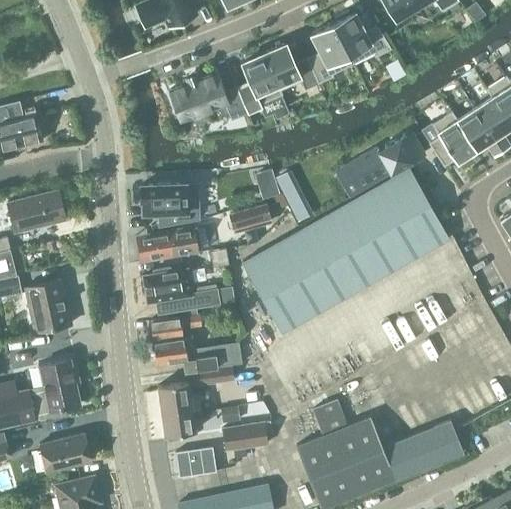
[(151,0),(136,7),(146,29),(166,20),(170,28),(197,16),(192,5),(203,0),(151,0)]
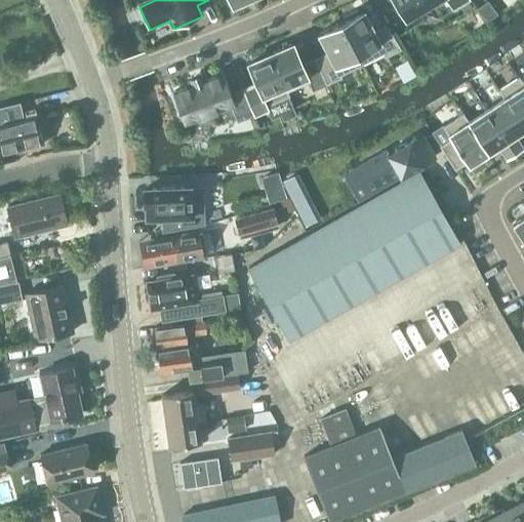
[(228,0),(232,10),(235,9),(254,0),(228,0)]
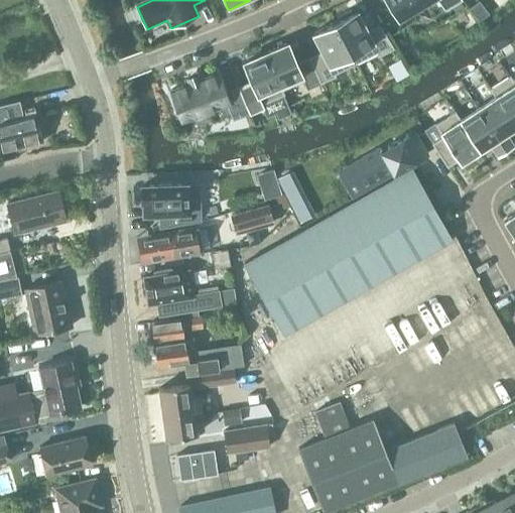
[(435,0),(443,13),(463,2),(461,0),(385,0),(399,21),(433,0),(435,0)]
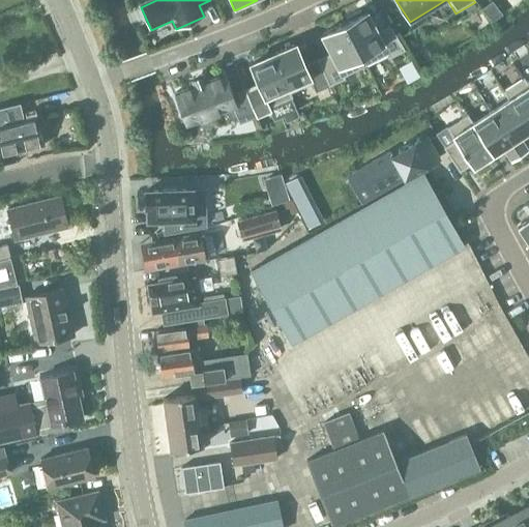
[(349,23),(345,25),(366,67),(388,57),(390,60),(406,52),(390,27),(378,33),(368,13),(362,16),(361,12),(347,20),(349,23)]
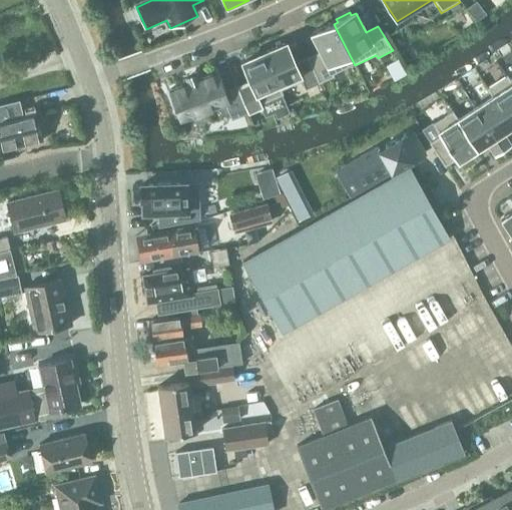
[(355,65),(334,24),(312,36),(321,54),(309,59),(320,85),(335,78),(334,76),(355,65)]
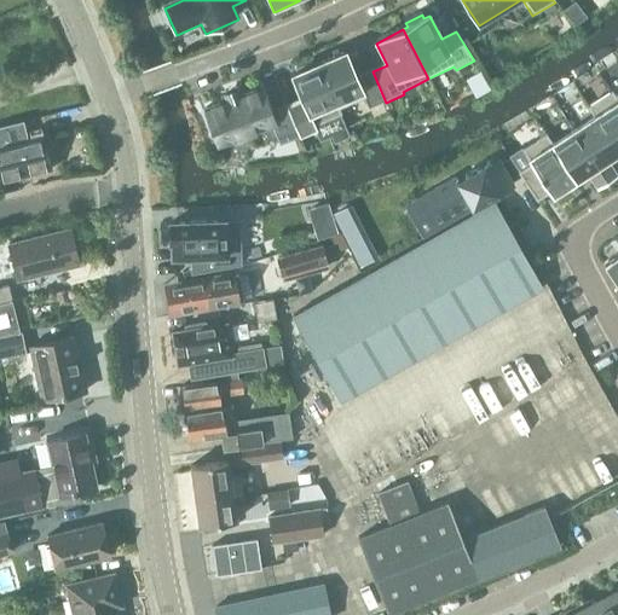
[(339,111),(341,111),(365,100),(369,110),(386,103),(373,71),(358,77),(347,53),(319,65),(339,111)]
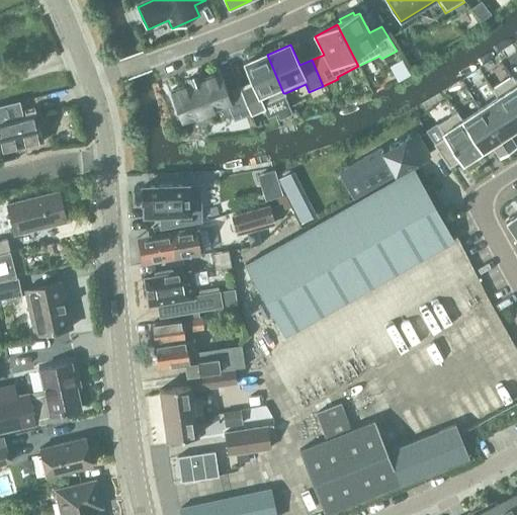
[(286,97),(285,93),(283,93),(267,55),(263,57),(261,54),(248,60),(249,63),(244,65),(253,85),(241,91),(252,117),(266,111),(264,107),(286,97)]
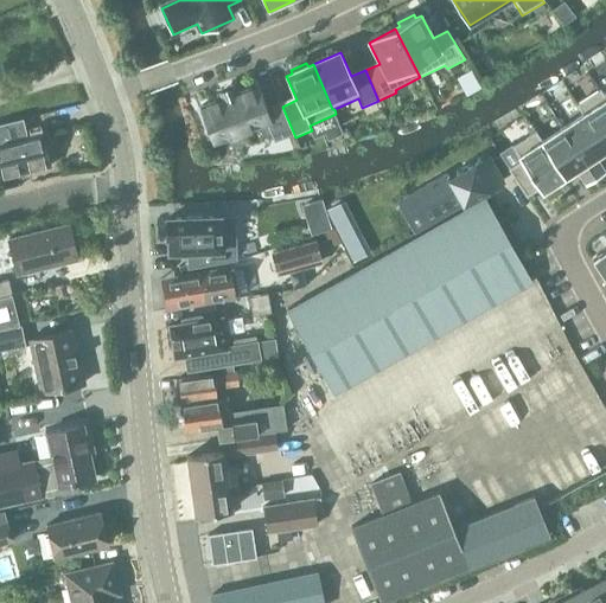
[(267,126),(274,143),(292,138),(280,106),(266,111),(257,89),(202,109),(215,145),(267,126)]
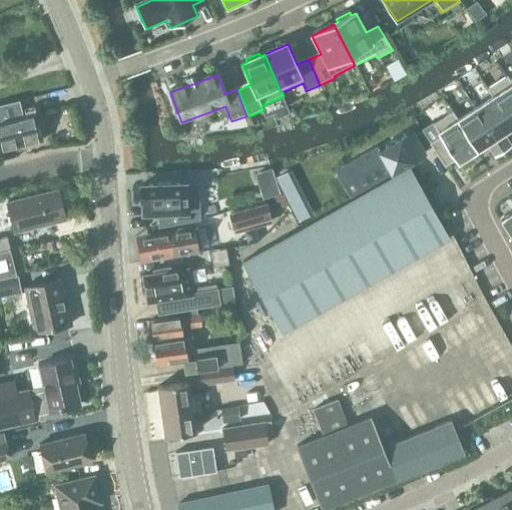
[(494,98),(511,125),(511,85),(509,82),(510,81),(508,77),(487,90),(493,99),(494,98)]
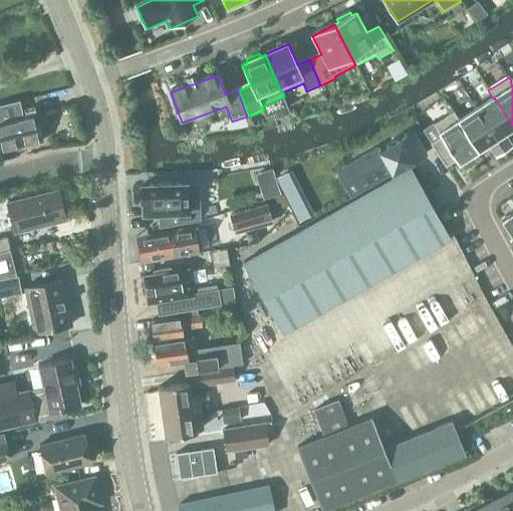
[(505,136),(512,131),(512,125),(495,98),(477,110),(505,154),(512,150),(512,147),(505,136)]
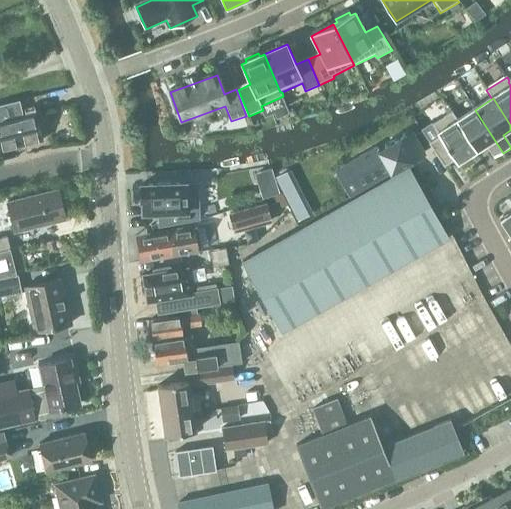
[(0,150),(1,153),(43,143),(37,115),(25,118),(21,102),(0,107),(0,150)]
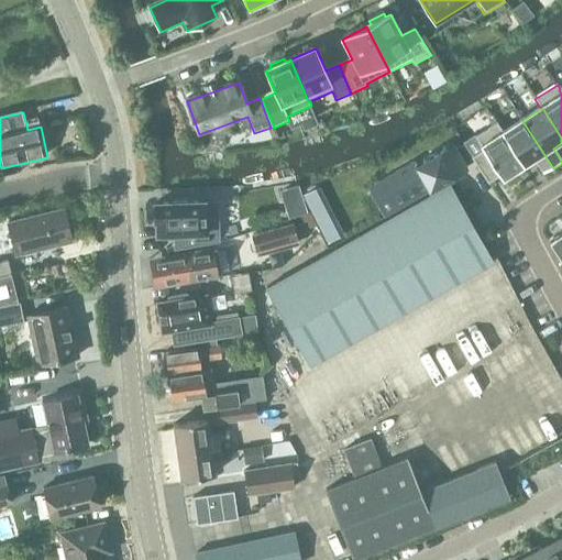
[(503,133),(525,167),(535,161),(544,175),(553,168),(522,121),(503,133)]
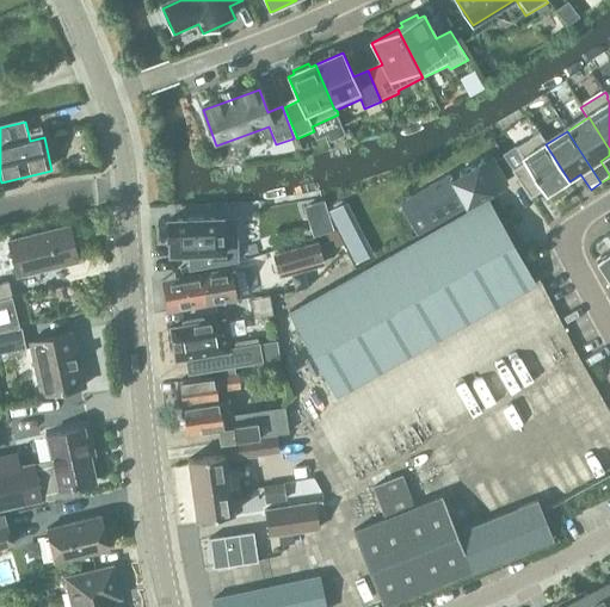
[(546,196),(570,181),(546,144),(540,135),(516,150),(525,163),(512,172),(513,174),(515,177),(530,200),(543,192),(546,196)]
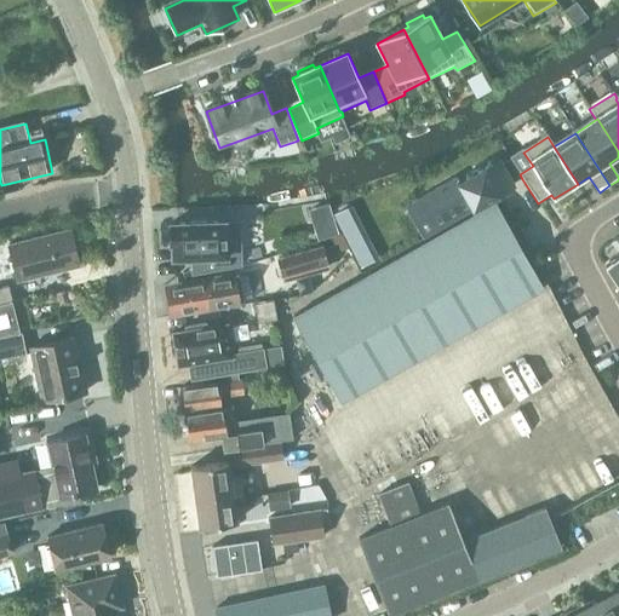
[(499,160),(459,183),(458,179),(419,201),(437,232),(516,188),(514,184),(504,166),(499,160)]
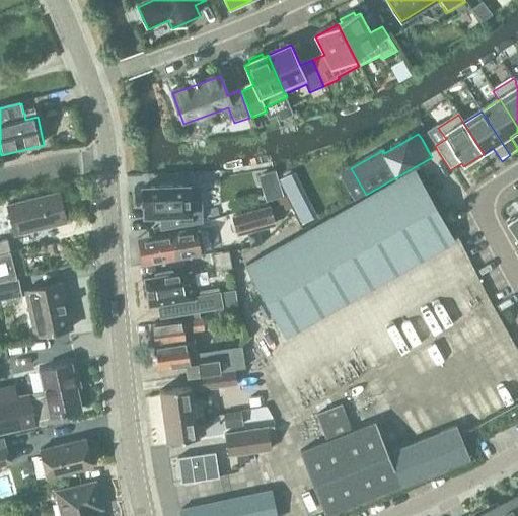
[(428,136),(422,139),(430,154),(437,150),(436,148),(435,146),(428,136)]
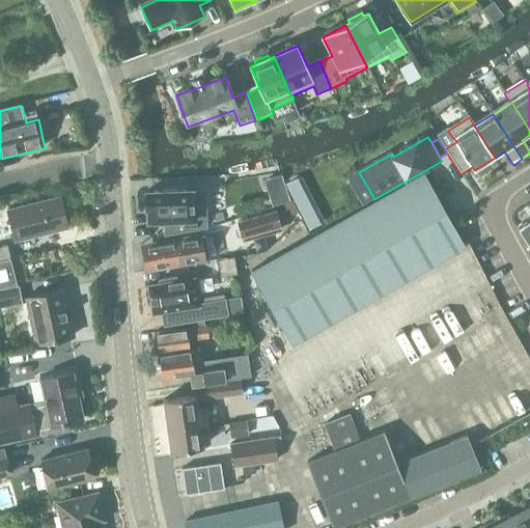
[(164,193),(147,194),(147,211),(148,211),(149,223),(165,222),(166,238),(195,232),(194,222),(207,221),(206,192),(178,193),(178,192),(164,193)]
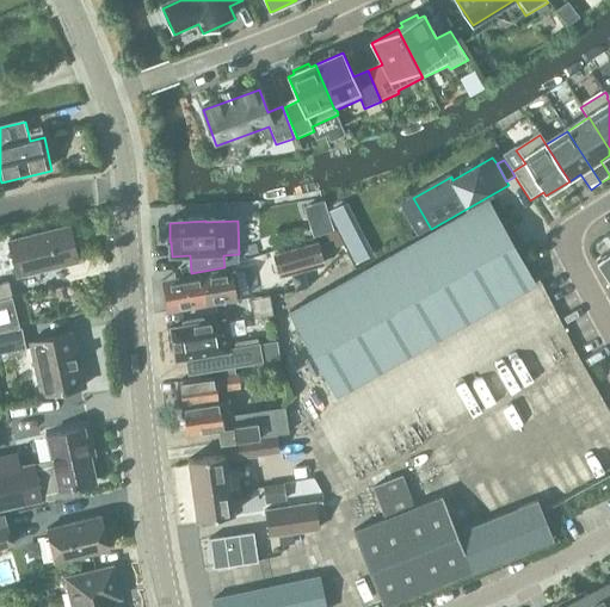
[(467,222),(421,247),(438,277),(469,259),(478,272),(504,258),(495,242),(482,249),(467,222)]
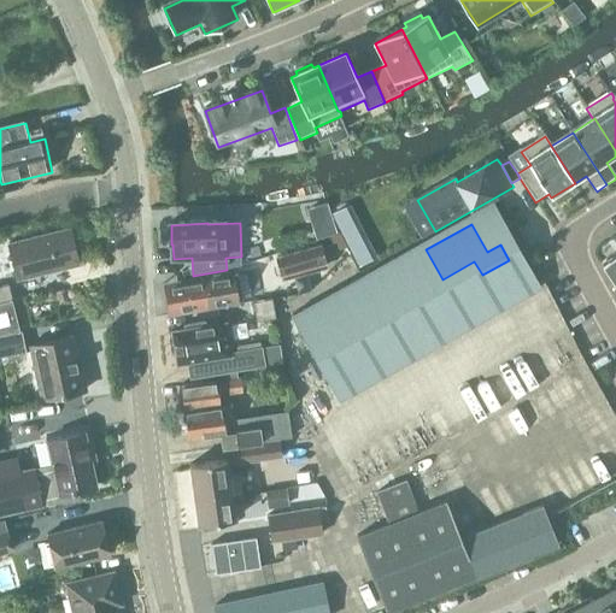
[(10,246),(19,282),(80,267),(70,231),(10,246)]
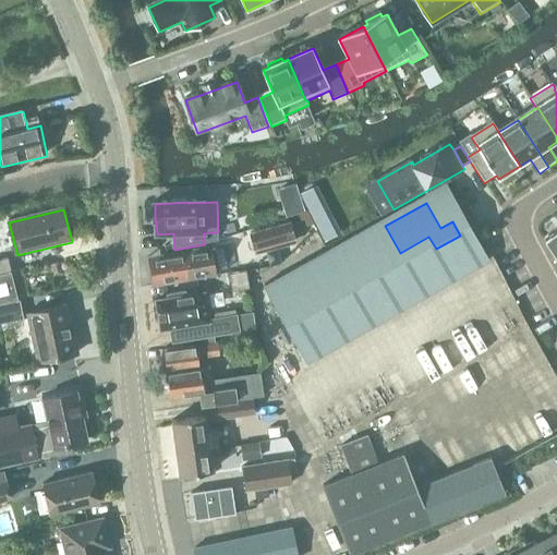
[(325,214),(312,220),(324,244),(337,238),(325,214)]
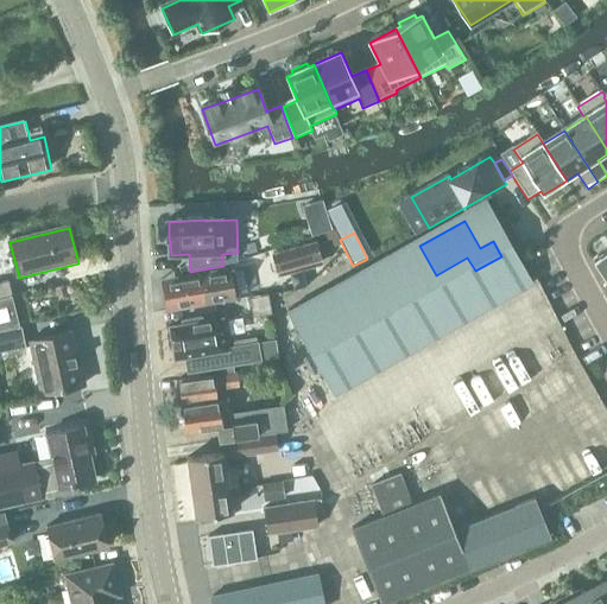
[(322,265),(316,242),(272,255),(278,277),(322,265)]
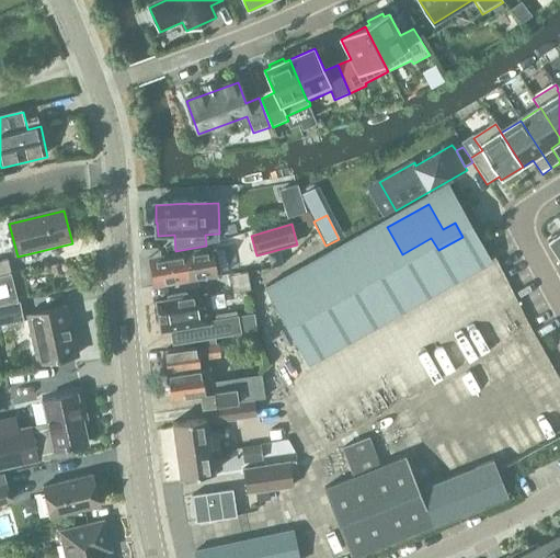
[(559,235),(549,245),(559,259),(559,235)]
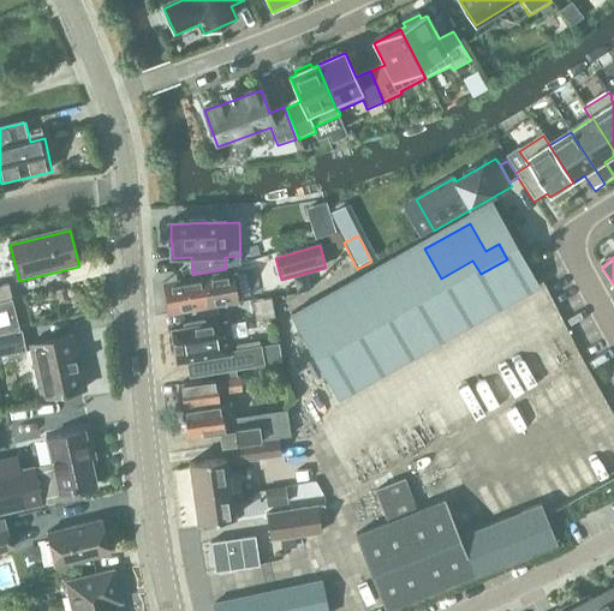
[(488,287),(442,313),(449,325),(449,327),(454,336),(501,310),(489,288),(516,274),(507,259),(481,274),(488,287)]
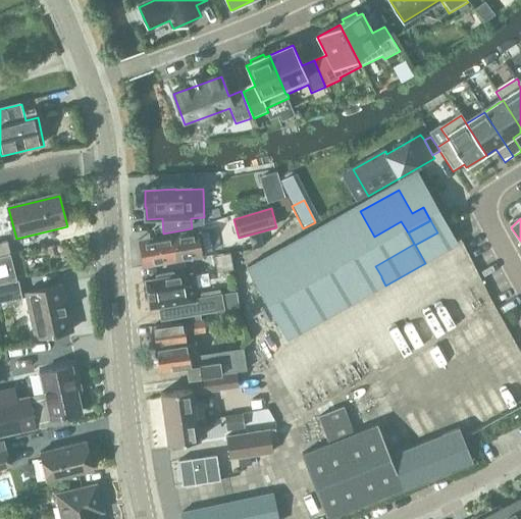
[(171,238),(140,244),(141,250),(145,269),(191,261),(202,259),(201,256),(213,254),(209,232),(197,235),(197,234),(171,238)]
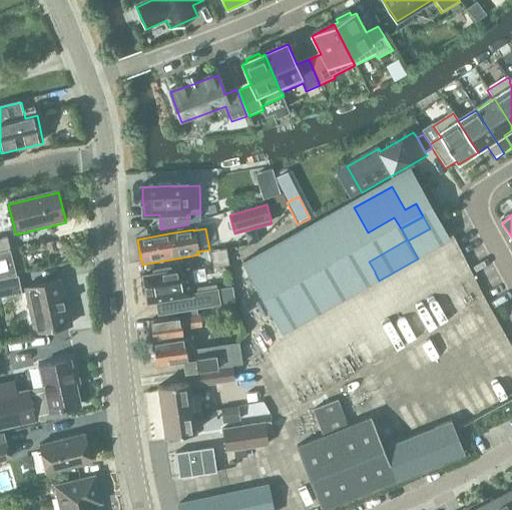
[(0,252),(10,250),(8,238),(0,239),(0,252)]
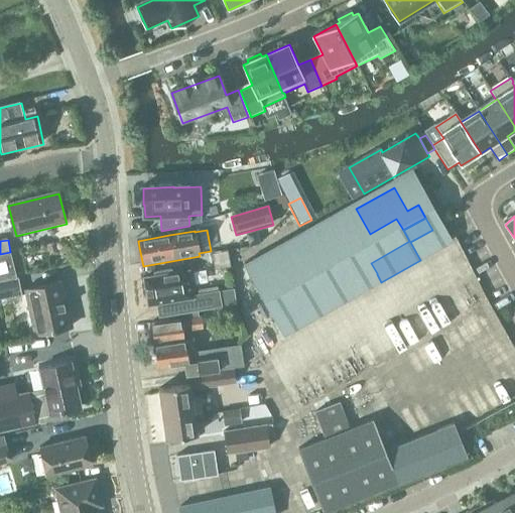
[(265,248),(243,261),(250,273),(260,267),(270,285),(309,263),(304,255),(298,245),(271,260),(265,248)]
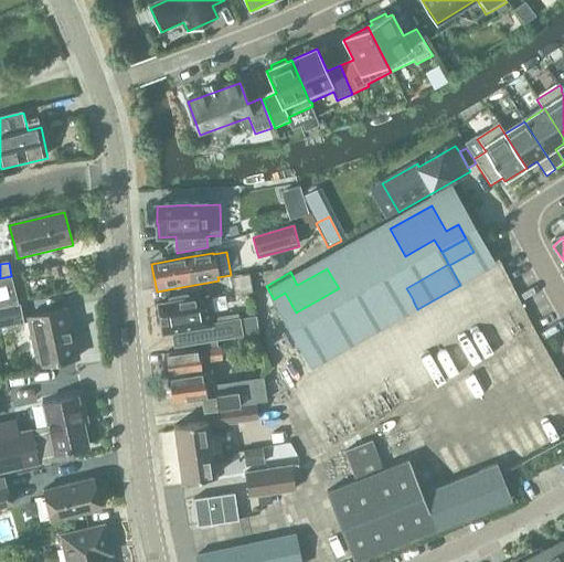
[(0,309),(19,306),(12,277),(0,279),(0,309)]
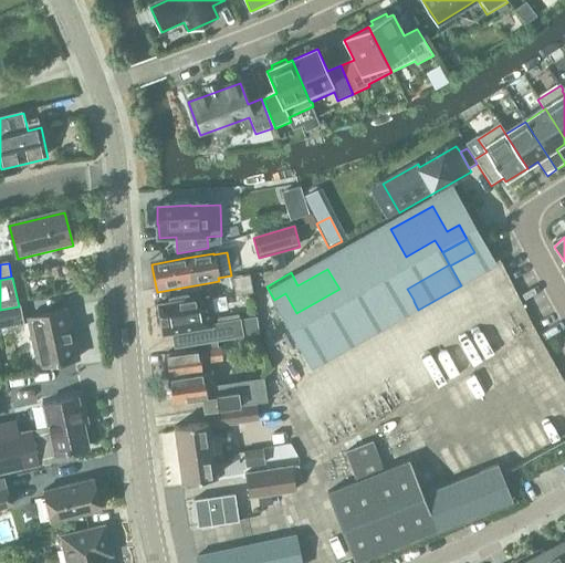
[(461,285),(418,310),(424,319),(431,331),(460,314),(468,326),(492,313),(484,299),(472,305),(461,285)]
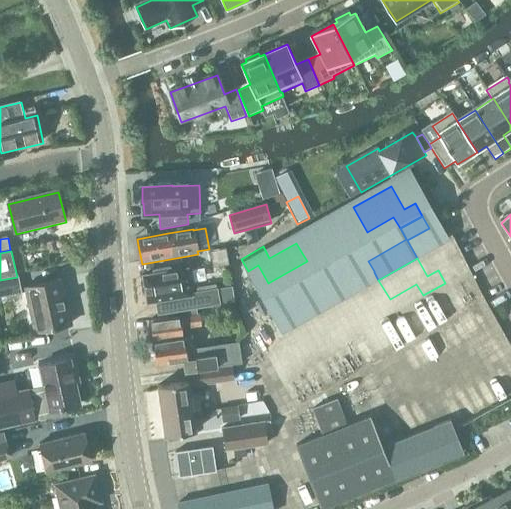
[(278,301),(268,307),(275,320),(287,313),(297,307),(291,296),(317,281),(311,270),(312,270),(307,261),(268,283),(278,301)]
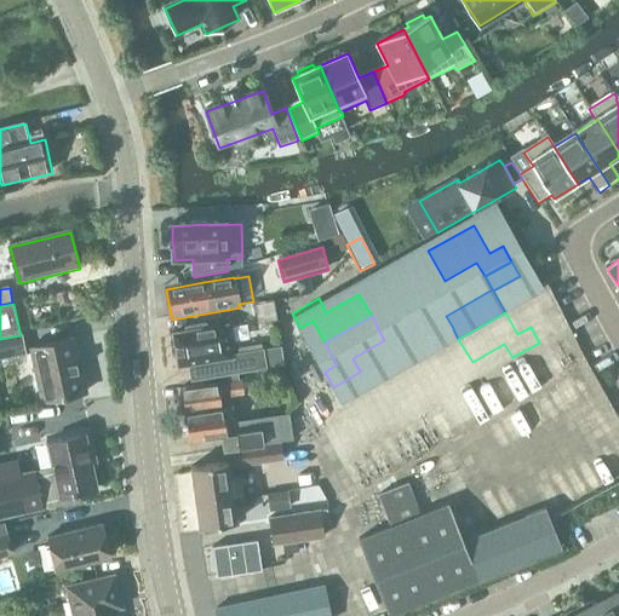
[(188,333),(175,335),(179,368),(187,367),(204,364),(206,380),(242,374),(240,357),(233,358),(227,327),(207,330),(206,326),(187,329),(188,333)]
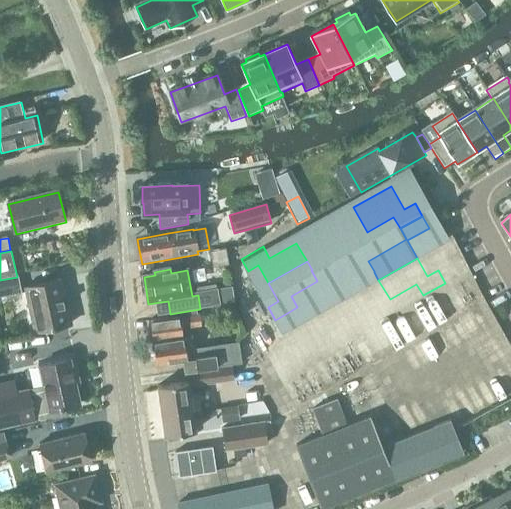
[(17,277),(0,280),(0,298),(21,294),(17,277)]
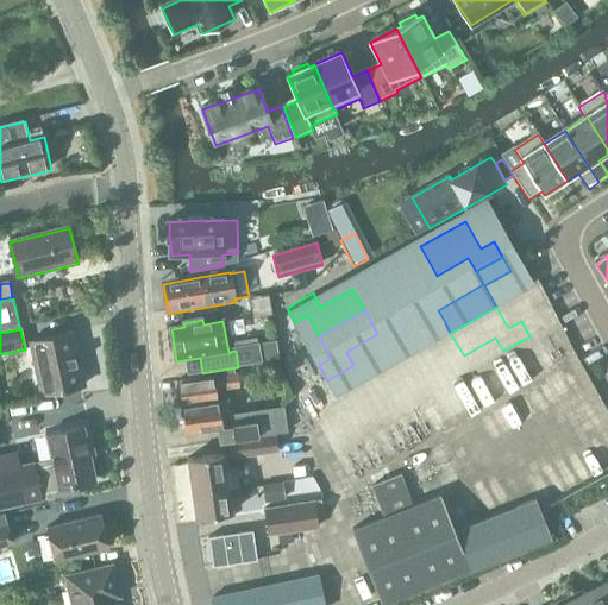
[(42,397),(83,389),(82,383),(85,383),(82,371),(80,372),(77,355),(80,355),(75,334),(31,344),(42,397)]
